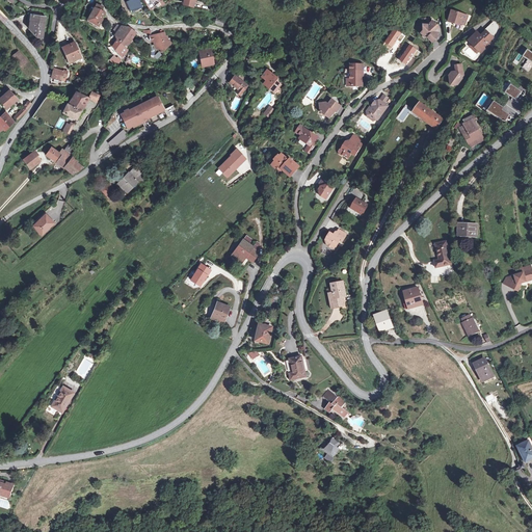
[(127,0),(128,1),(127,1),(131,10),(136,8),(136,10),(142,7),(139,0),(127,0)]
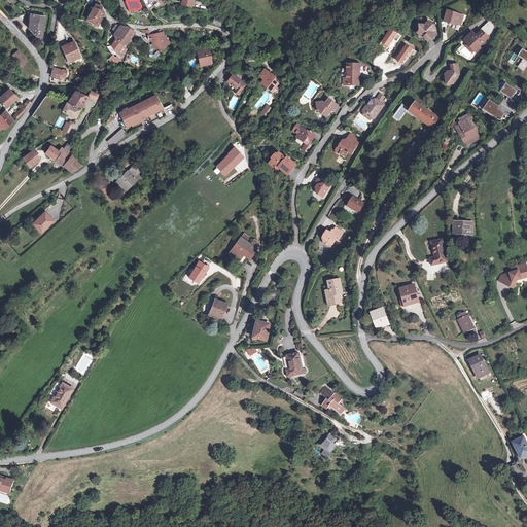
[(155,0),(141,0),(148,9),(154,4),(157,2),(155,0)]
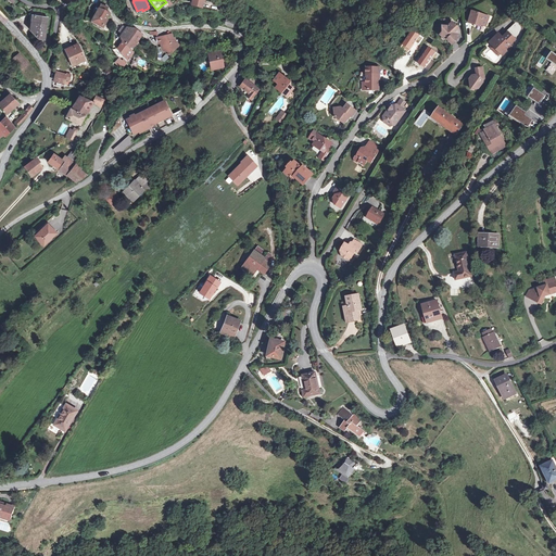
[(105,11),(100,8),(98,11),(97,11),(89,23),(99,29),(108,16),(103,14),(105,11)]
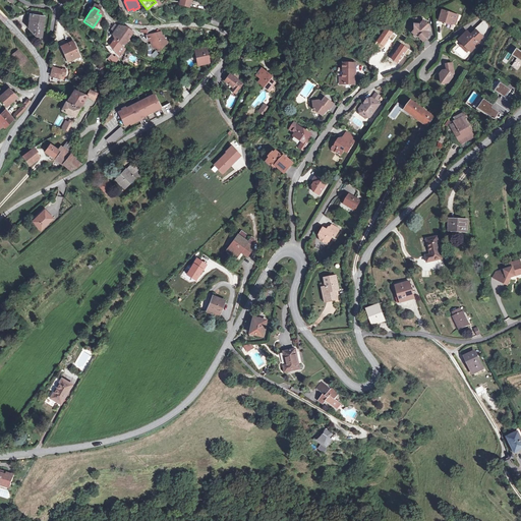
[(458,15),(443,10),(440,21),(446,23),(446,21),(455,24),(458,15)]
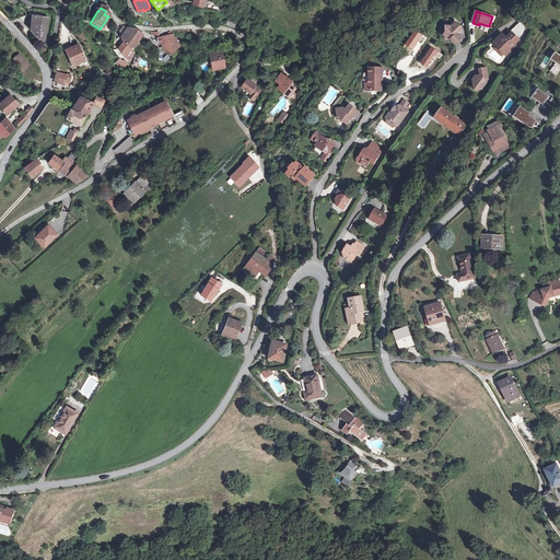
[(48,18),(33,16),(31,31),(38,38),(45,39),(48,18)]
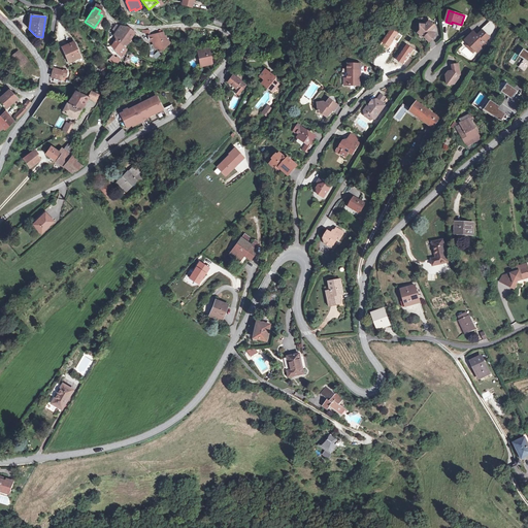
[(435,27),(430,22),(426,26),(422,25),(421,31),(423,32),(423,37),(426,38),(430,42),(435,36),(433,34),(436,32),(435,27)]
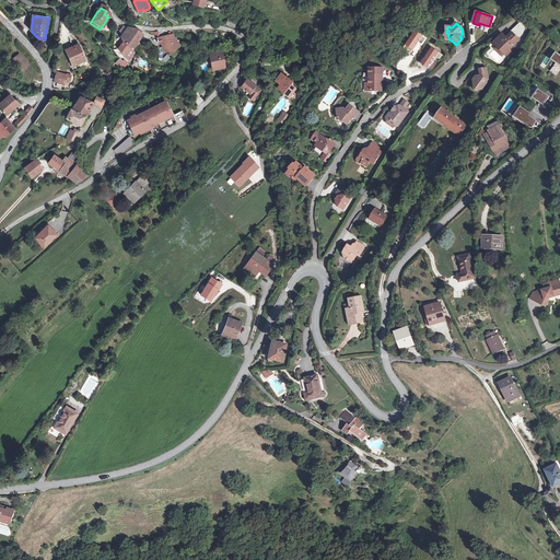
[(520,25),(512,33),(516,37),(520,34),(522,32),(524,28),(520,25)]
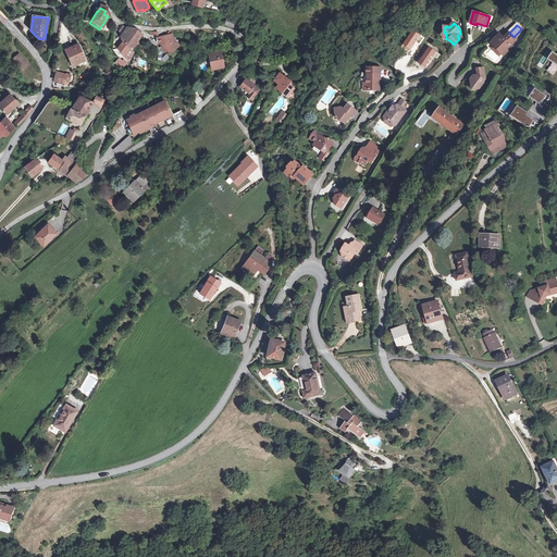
[(135,28),(127,27),(122,34),(121,36),(123,41),(119,49),(124,56),(130,47),(131,46),(132,47),(141,34),(135,28)]
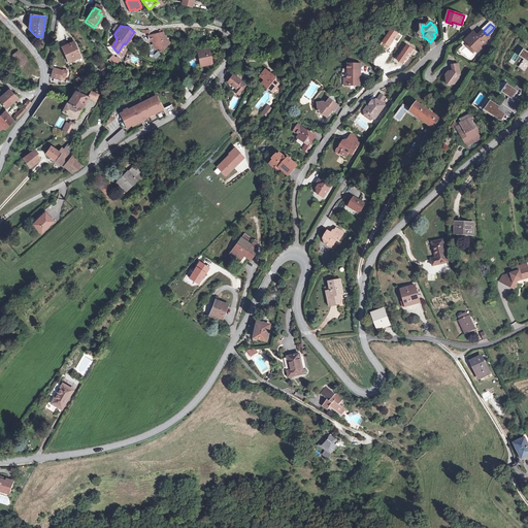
[(487,35),(483,31),(477,36),(476,35),(468,42),(469,42),(476,50),(476,51),(485,43),(490,38),(487,35)]
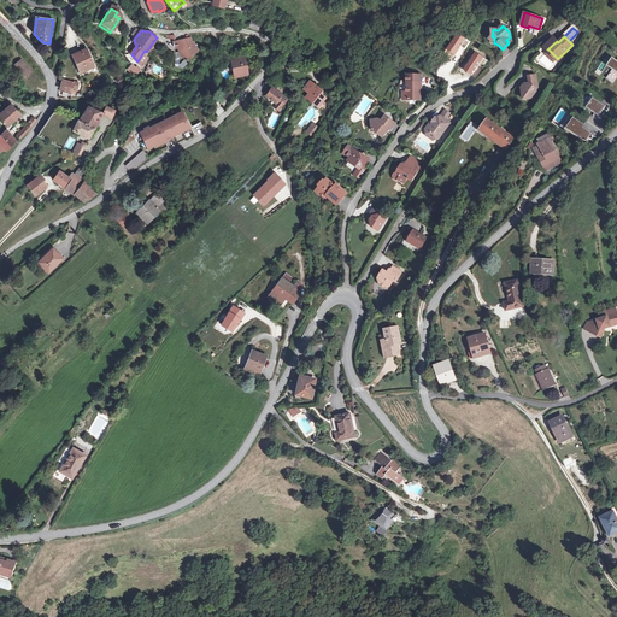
[(557,41),(553,37),(545,46),(547,50),(557,41)]
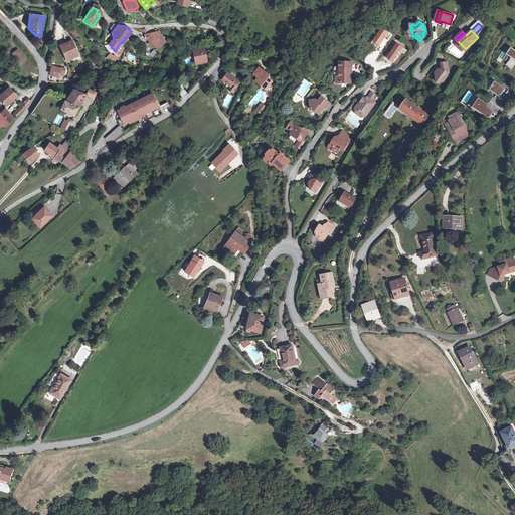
[(158,32),(146,35),(147,39),(149,39),(151,46),(156,47),(159,46),(162,44),(163,43),(162,40),(161,36),(159,36),(158,32)]
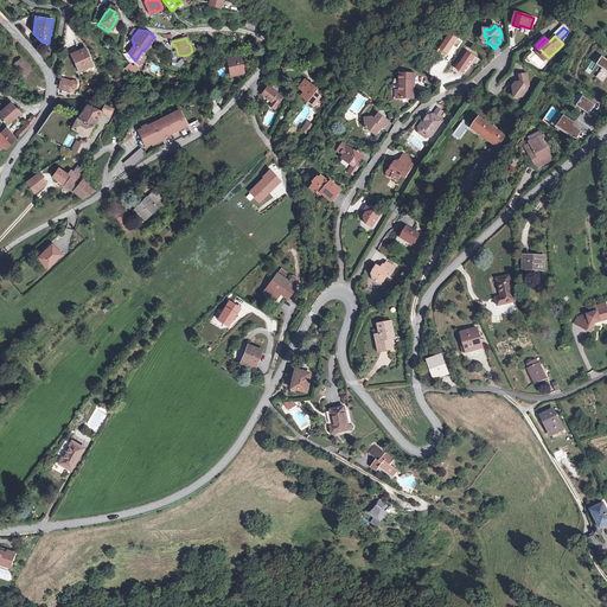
[(93,65),(85,49),(72,53),(80,71),(93,65)]
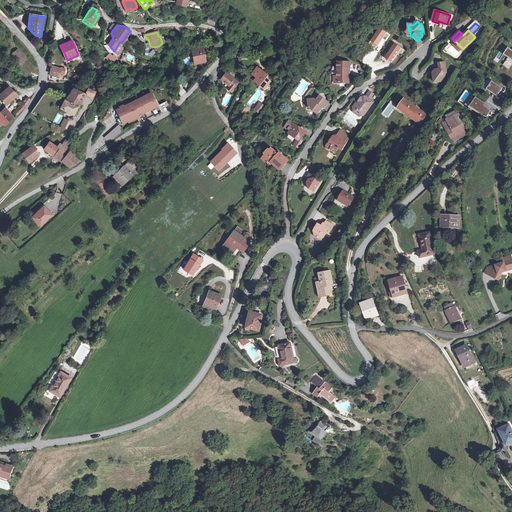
[(462,48),(455,41),(452,44),(459,51),(462,48)]
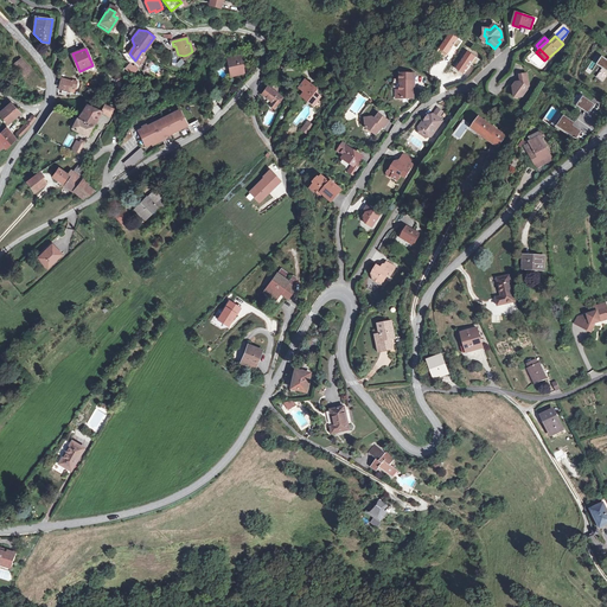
[(241,56),(228,58),(231,76),(244,72),(241,56)]
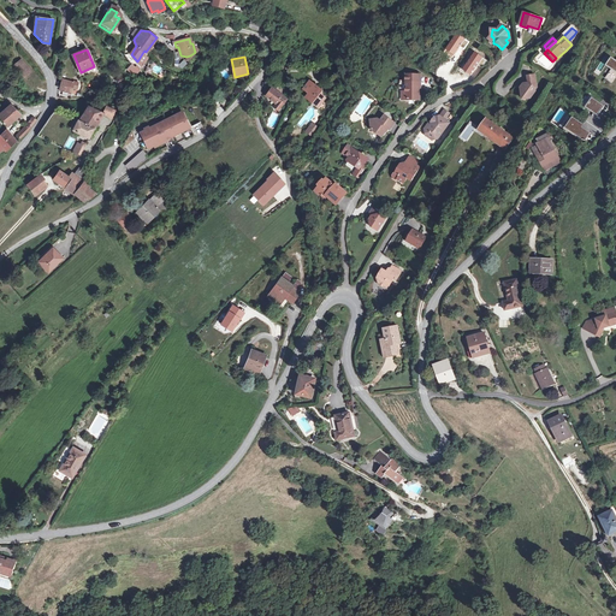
[(615,60),(611,58),(605,65),(611,70),(605,78),(612,83),(615,77),(615,60)]
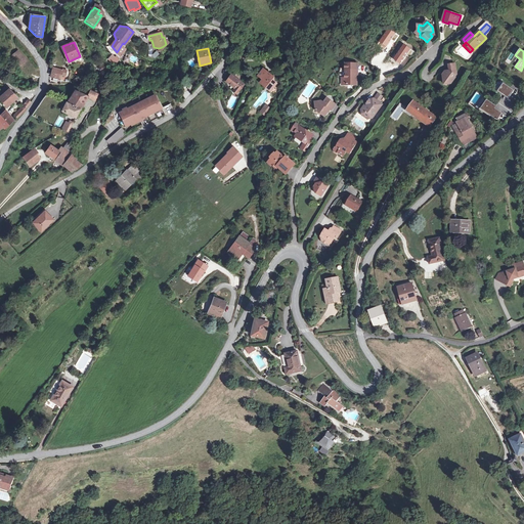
[(26,60),(18,51),(12,56),(19,66),(26,60)]
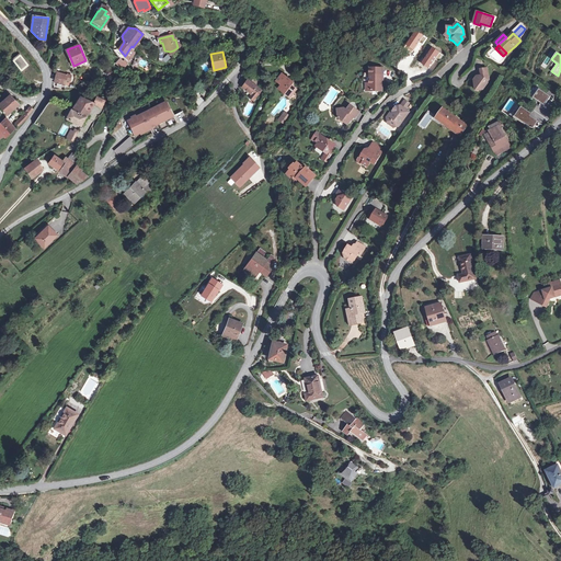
[(382,90),(382,68),(370,68),(370,83),(366,83),(366,90),(382,90)]
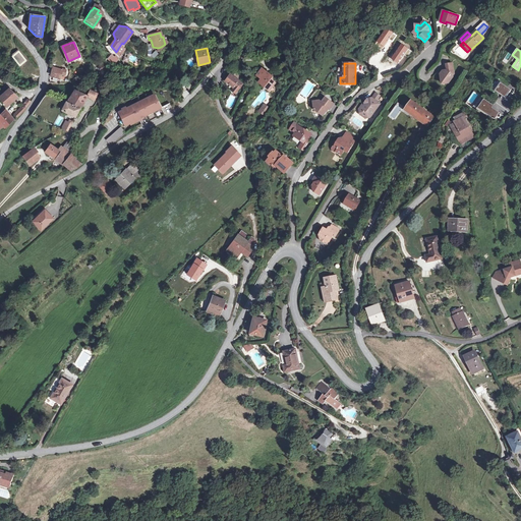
[(452,64),(448,64),(448,69),(447,70),(443,71),(444,74),(442,77),(442,80),(446,82),(448,82),(453,76),(452,74),(454,72),(452,64)]
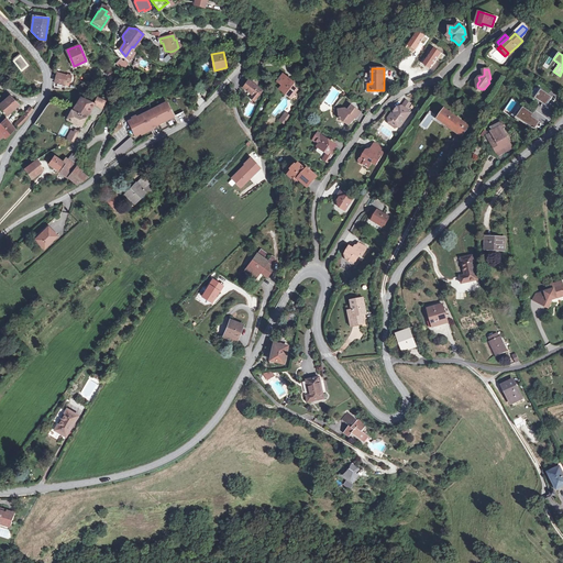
[(67,76),(57,73),(55,81),(65,85),(66,80),(69,81),(72,76),(68,75),(67,76)]
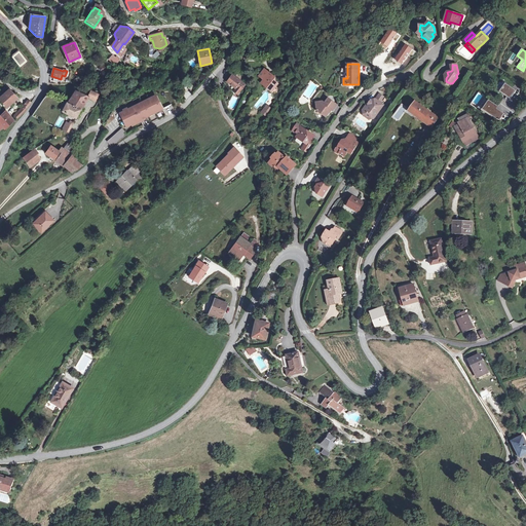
[(273,76),(264,69),(259,76),(264,80),(261,83),(266,87),(267,86),(271,89),(273,85),(275,86),(277,83),(272,80),(271,79),(273,76)]
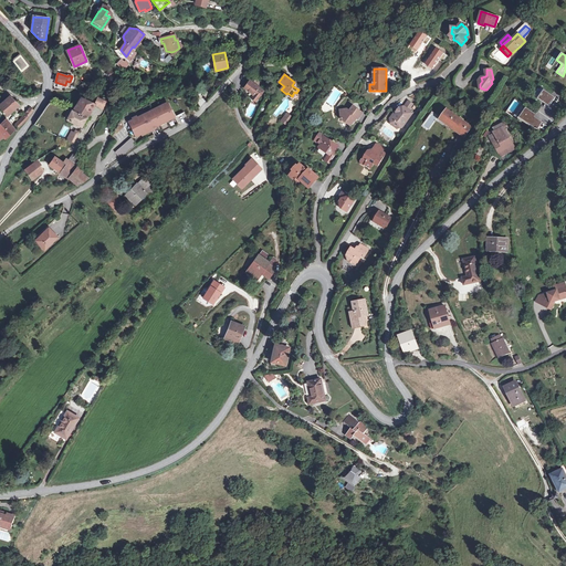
[(263,91),(250,80),(244,87),(253,95),(252,97),(255,101),(262,93),(263,91)]
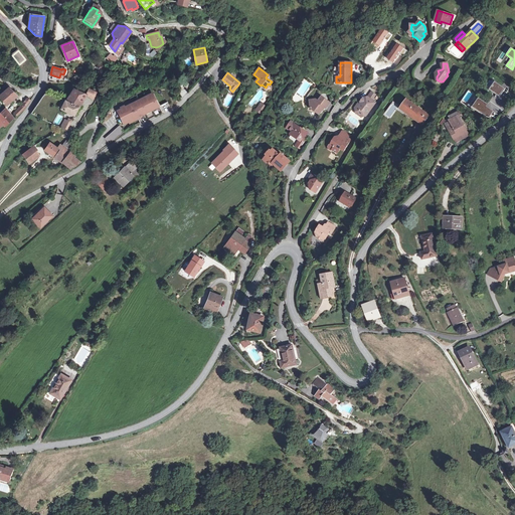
[(505,89),(495,81),(489,90),(499,97),(505,89)]
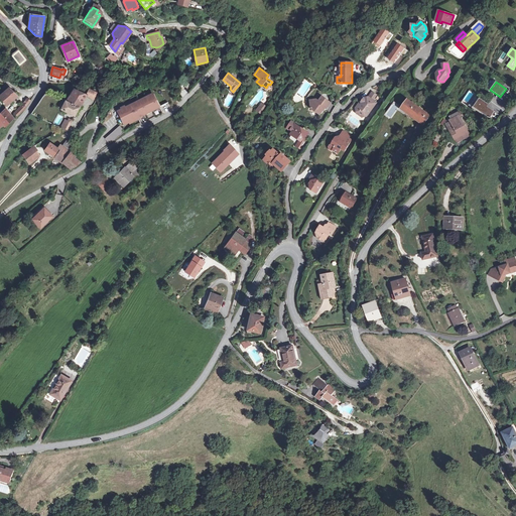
[(17,96),(8,88),(0,95),(0,97),(7,106),(17,96)]
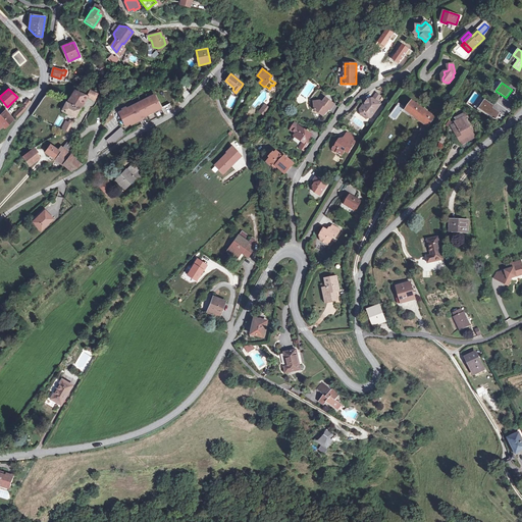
[(87,96),(74,91),(67,103),(66,102),(61,110),(75,117),(87,96)]
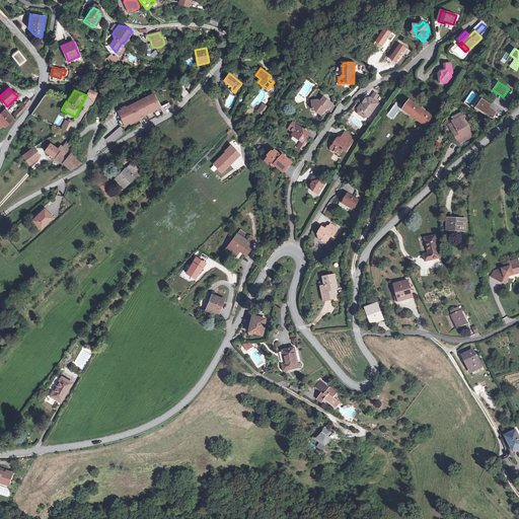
[(89,90),(86,95),(94,99),(97,93),(89,90)]
